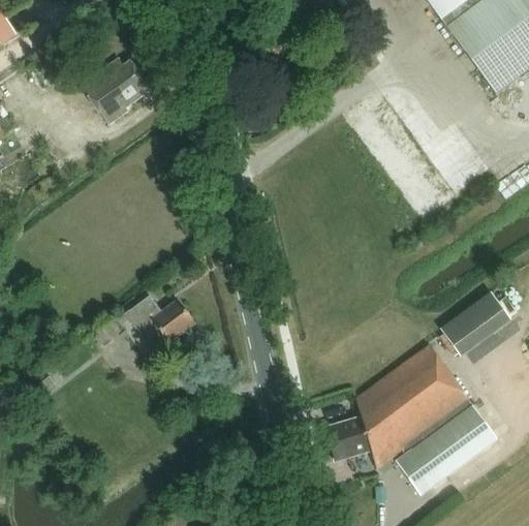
[(307,0),(321,21),(337,10),(329,0),(307,0)]
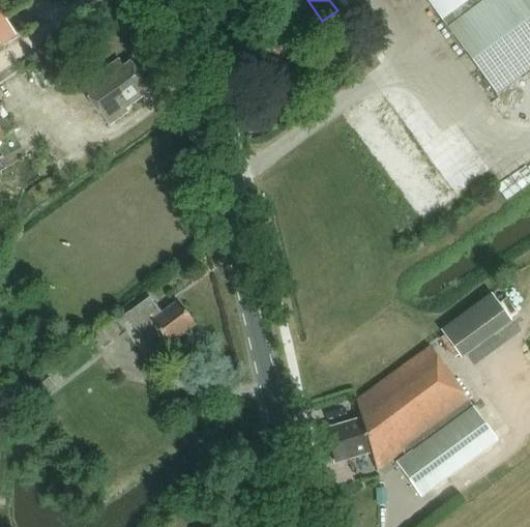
[(427,0),(496,93),(529,67),(529,0),(427,0)]
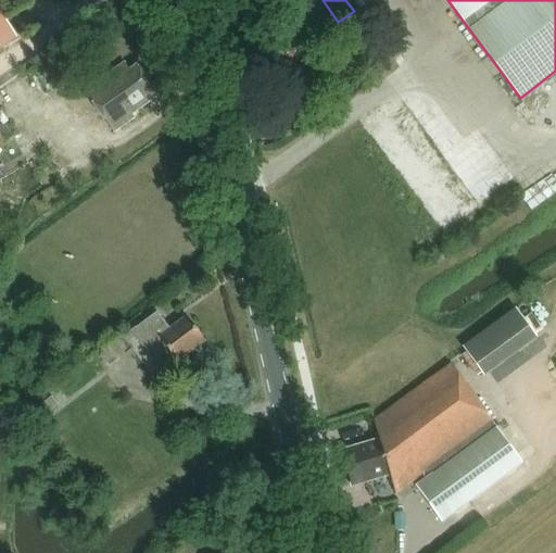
[(0,45),(15,36),(0,11),(0,45)]
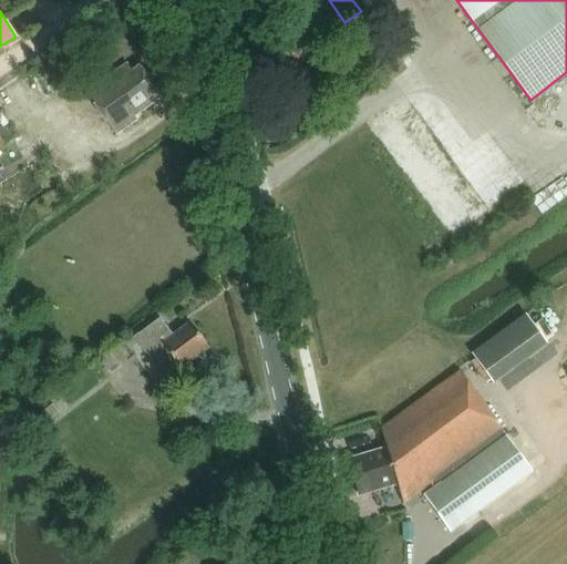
[(48,92),(114,50),(107,38),(92,48),(81,31),(53,49),(55,53),(32,68),(48,92)]
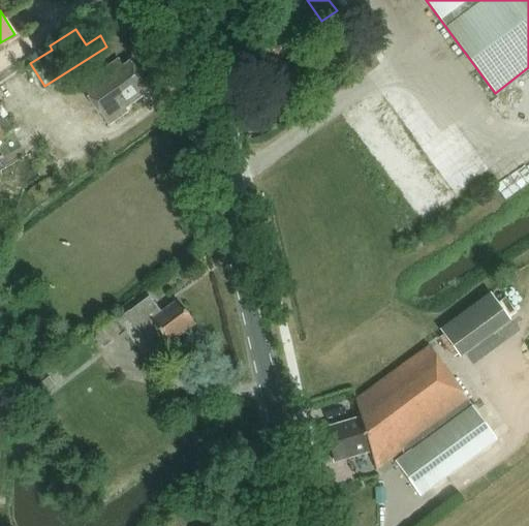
[(150,89),(130,60),(123,65),(119,58),(81,85),(107,123),(127,110),(124,106),(150,89)]
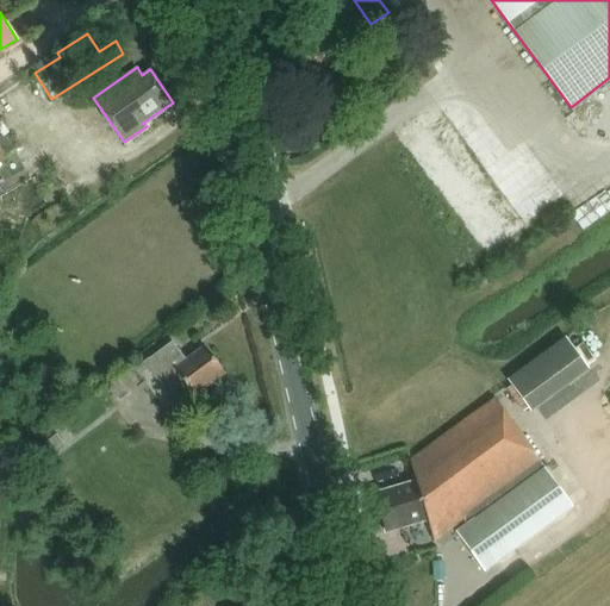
[(565,336),(506,379),(530,411),(589,368),(565,336)]
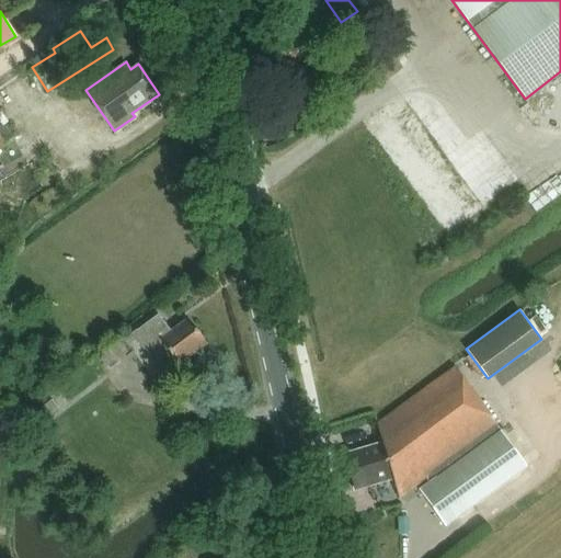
[(189,317),(171,330),(159,312),(134,331),(155,361),(169,350),(179,364),(207,342),(189,317)]
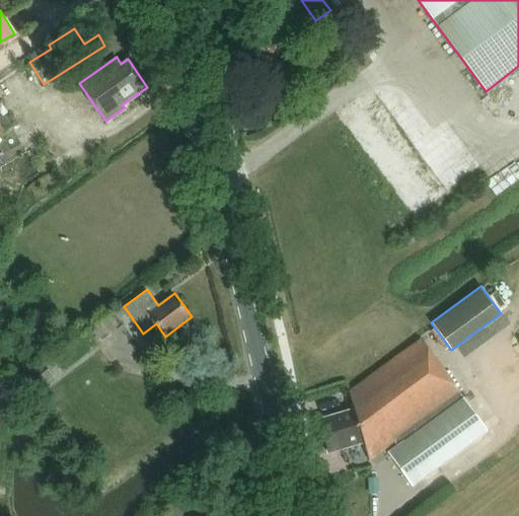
[(101,341),(109,335),(100,323),(92,329),(101,341)]
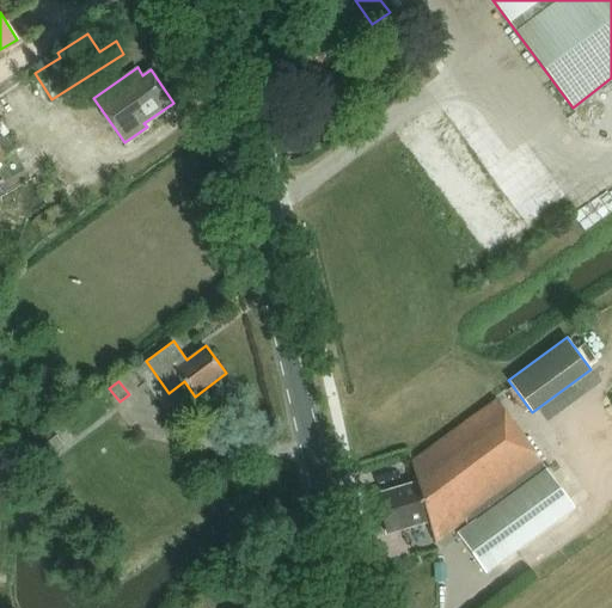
[(417,481),(375,495),(386,532),(429,520),(435,541),(542,462),(496,398),(411,460),(417,481)]
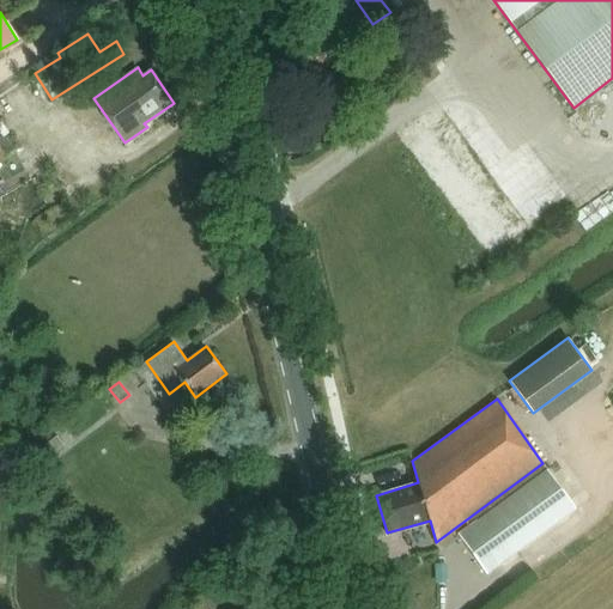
[(547,469),(456,534),(485,573),(575,509),(547,469)]
